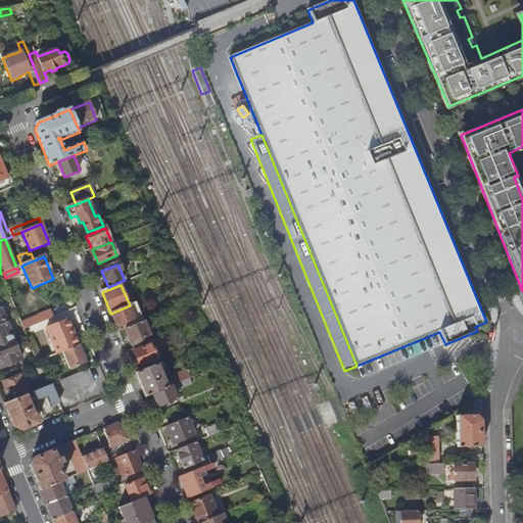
[(110,314),(120,334),(126,331),(125,330),(143,323),(135,303),(130,305),(110,314)]
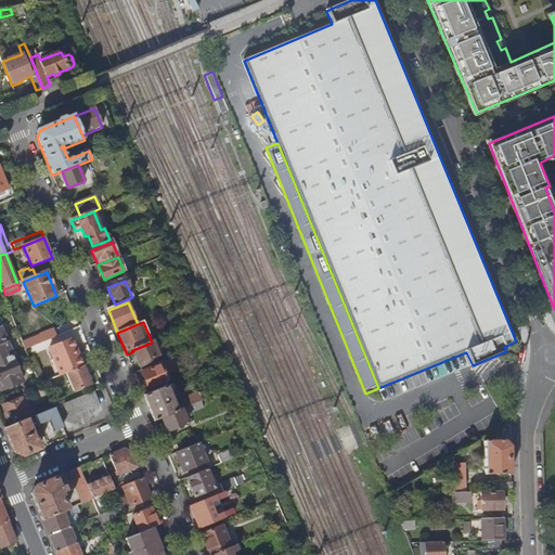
[(0,330),(0,360),(12,356),(1,330),(0,330)]
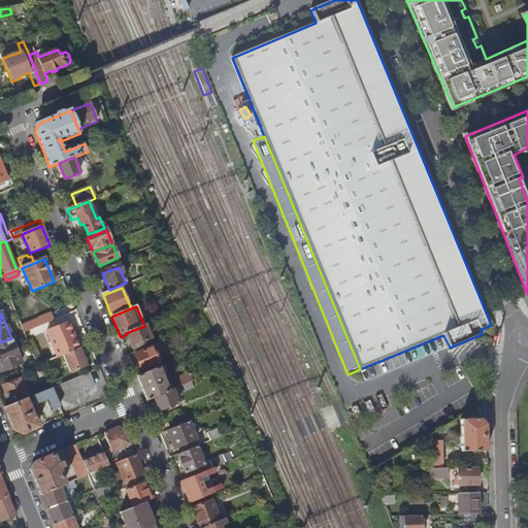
[(38,321),(22,328),(24,333),(53,322),(50,316),(38,320),(38,321)]
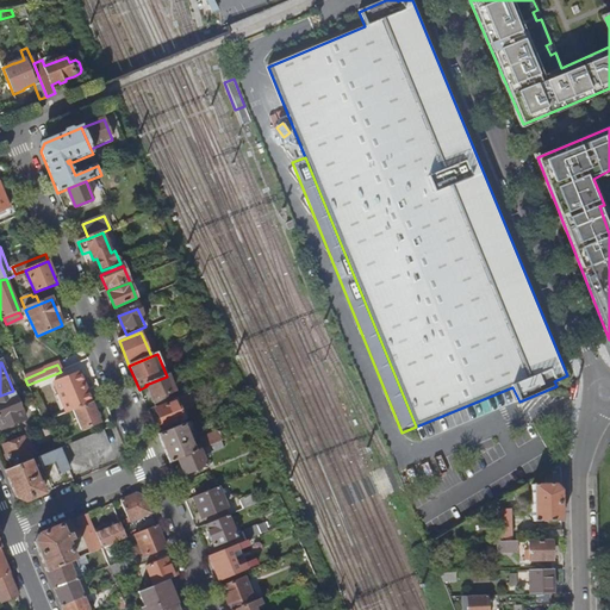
[(55,385),(67,414),(74,411),(92,404),(80,374),(55,385)]
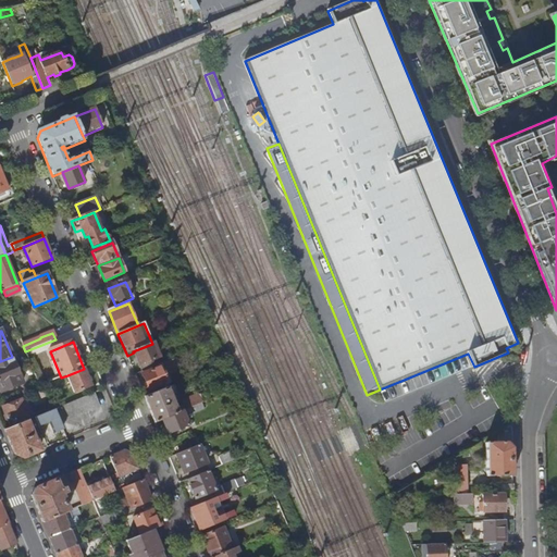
[(134,353),(140,367),(155,360),(159,358),(152,343),(152,344),(133,351),(134,353)]
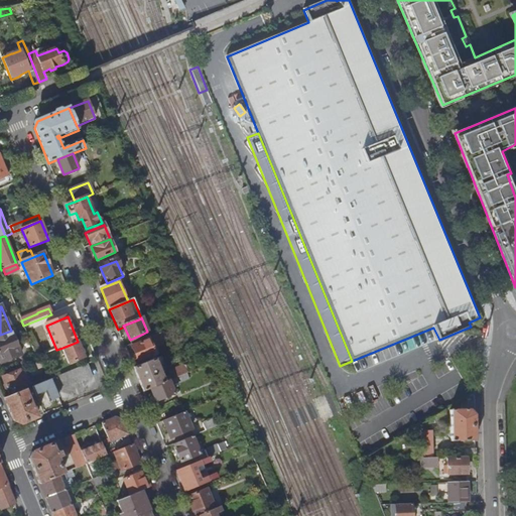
[(0,335),(0,362),(1,364),(21,355),(11,331),(0,335)]
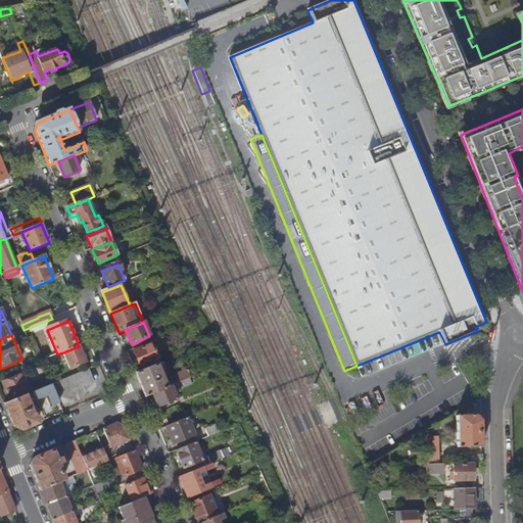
[(135,352),(141,368),(157,361),(152,349),(168,343),(165,337),(150,343),(151,346),(135,352)]
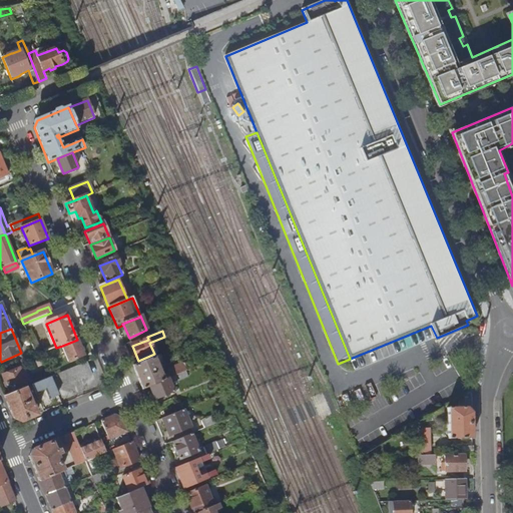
[(129,338),(131,344),(144,338),(142,332),(129,338)]
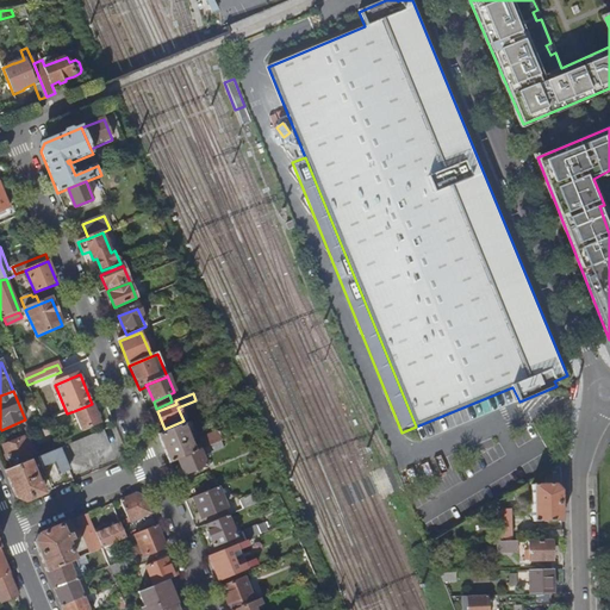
[(74,411),(79,422),(82,430),(100,423),(92,404),(74,411)]
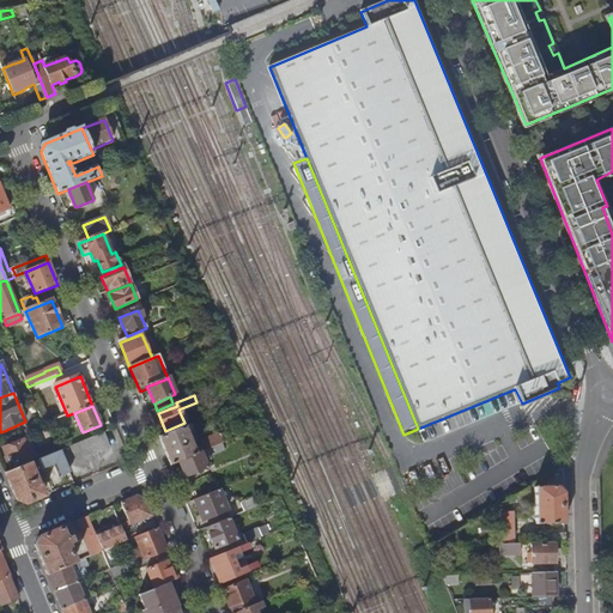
[(55,422),(59,431),(79,424),(74,413),(67,416),(55,422)]
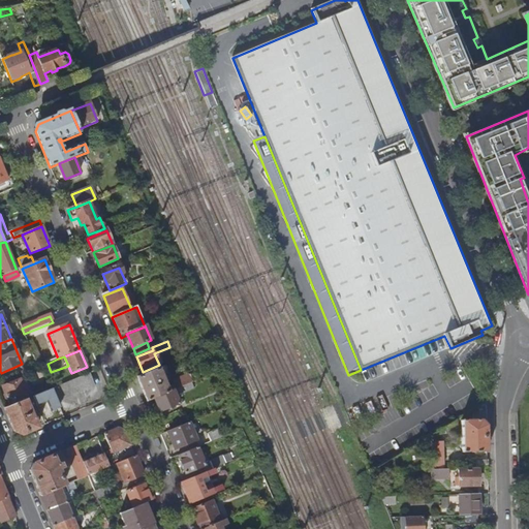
[(42,366),(47,375),(52,373),(51,372),(48,364),(42,366)]
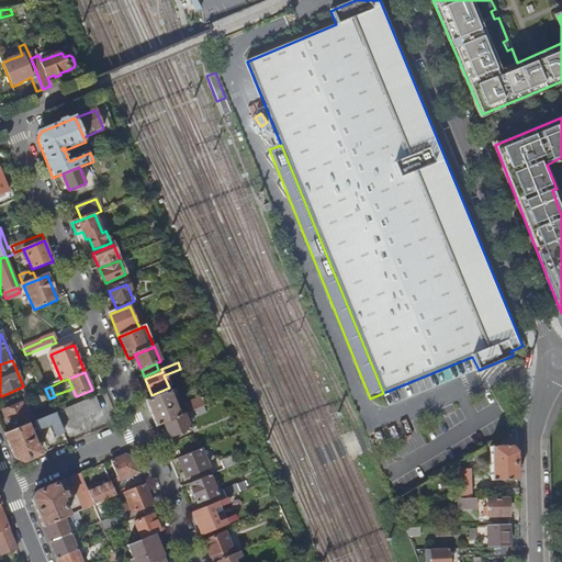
[(182,386),(146,402),(157,427),(165,424),(179,418),(171,400),(186,394),(182,386)]
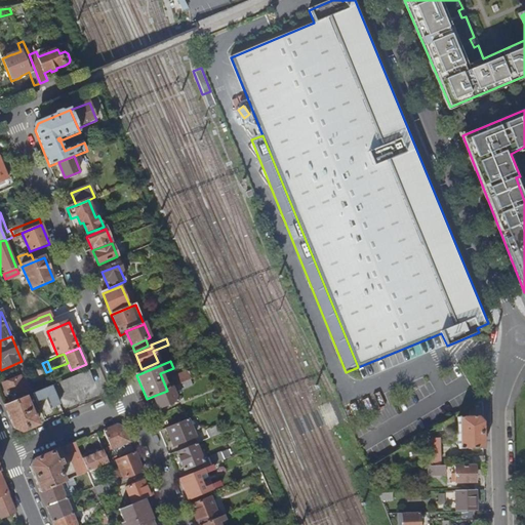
[(90,370),(51,387),(55,395),(57,400),(95,384),(90,370)]
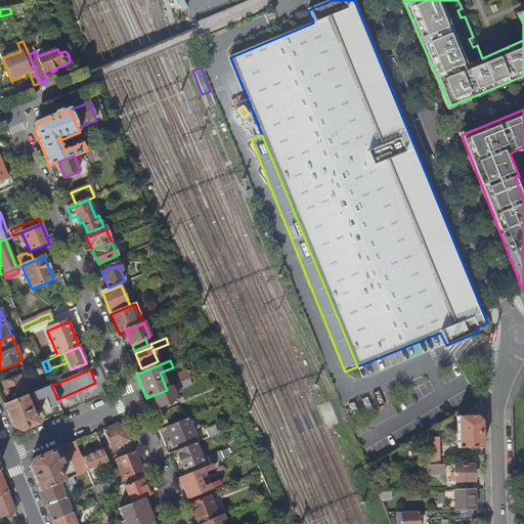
[(174,380),(176,386),(188,381),(185,375),(174,380)]
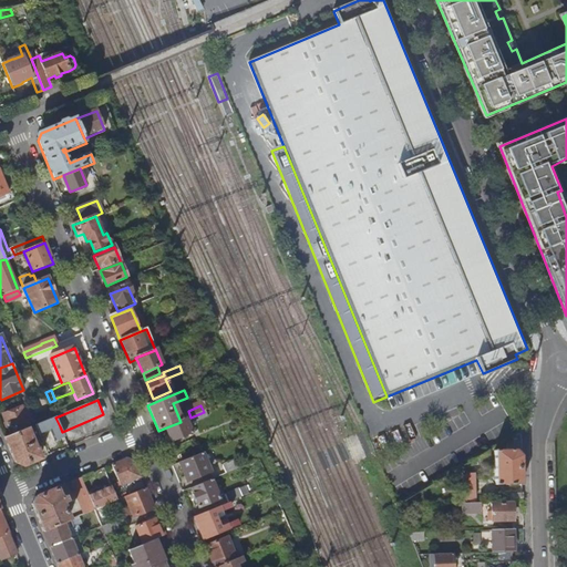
[(4,415),(12,435),(28,430),(31,428),(29,424),(34,422),(29,409),(23,411),(22,408),(4,415)]
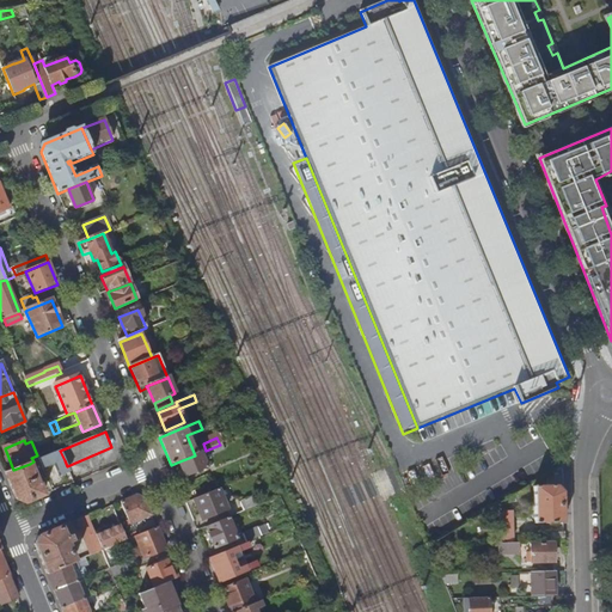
[(206,451),(202,452),(203,457),(222,448),(220,445),(206,451)]
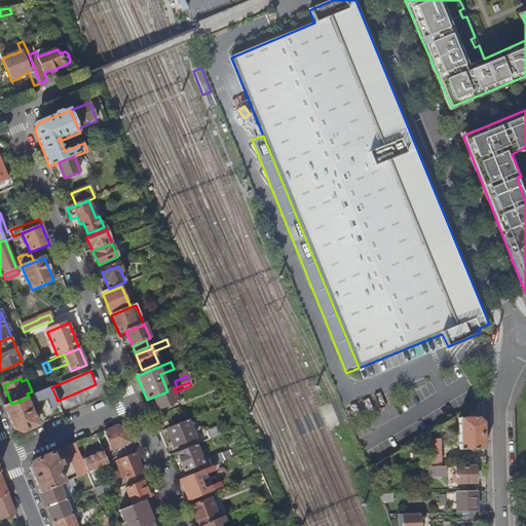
[(37,393),(41,402),(55,396),(51,387),(37,393)]
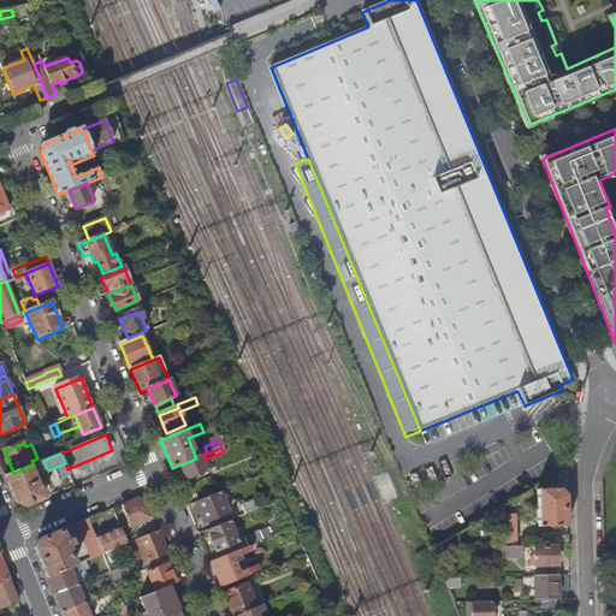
[(181,465),(187,481),(209,472),(202,456),(196,458),(181,465)]
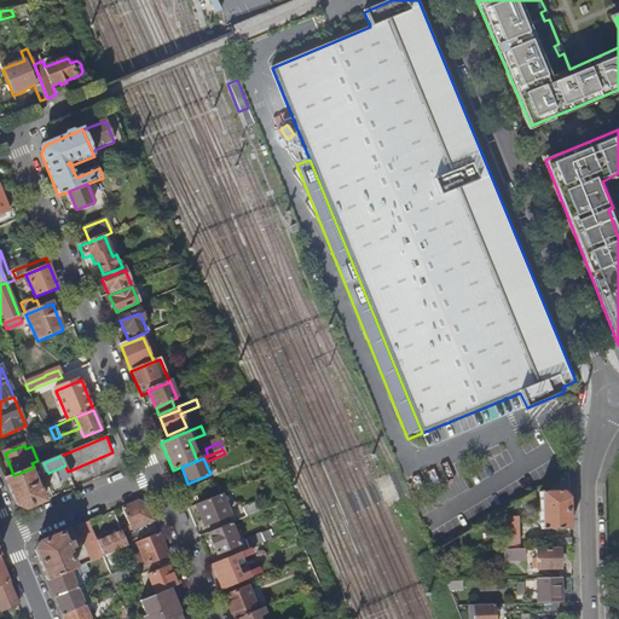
[(13,496),(18,507),(27,510),(45,502),(41,492),(40,492),(36,485),(30,469),(13,475),(6,479),(13,496)]
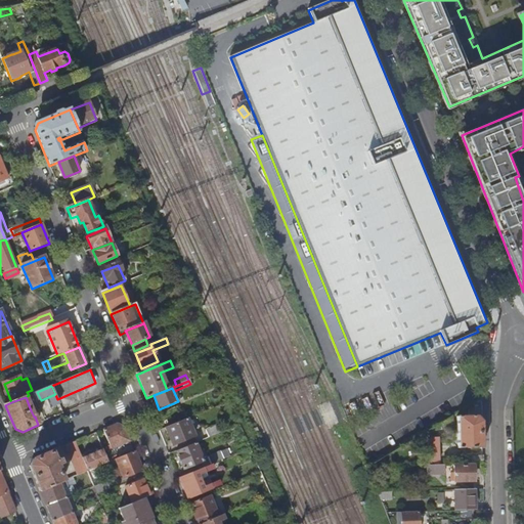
[(457,418),(459,449),(483,449),(482,408),(472,408),(469,410),(469,417),(457,418)]
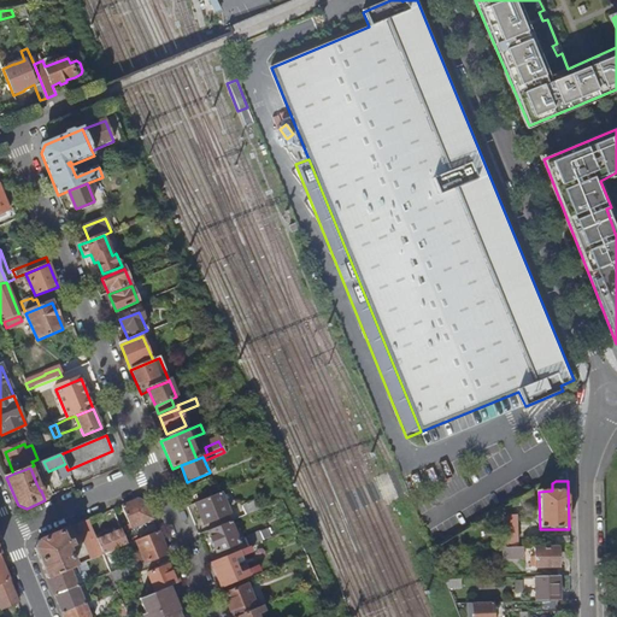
[(534,491),(512,504),(513,507),(521,507),(534,507),(534,491)]
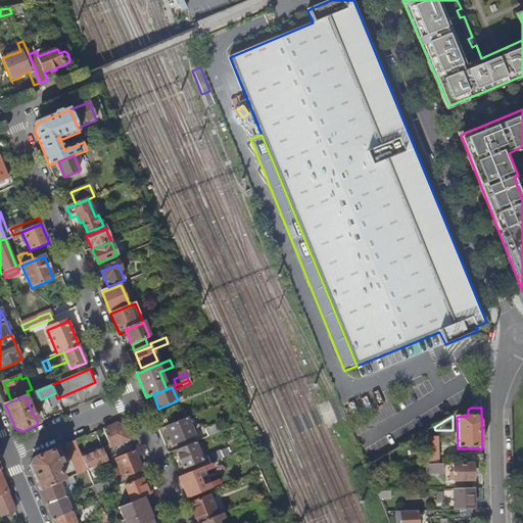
[(167,428),(174,445),(195,436),(188,419),(167,428)]
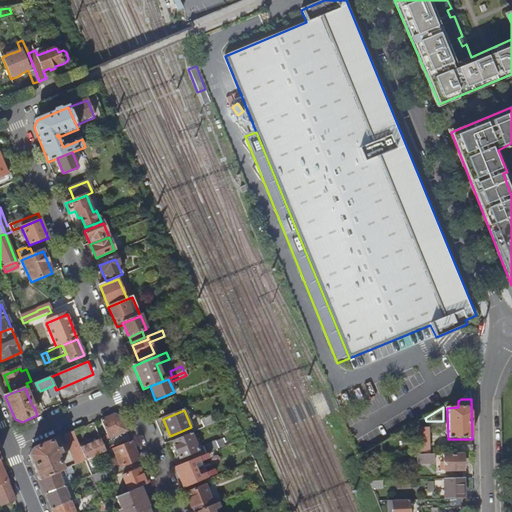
[(102,421),(108,436),(106,438),(107,441),(128,432),(122,418),(116,416),(102,421)]
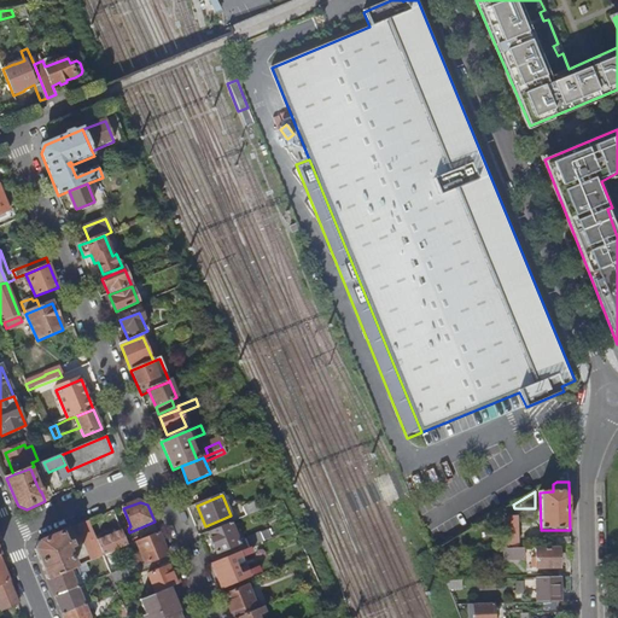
[(245,508),(249,517),(264,511),(260,502),(245,508)]
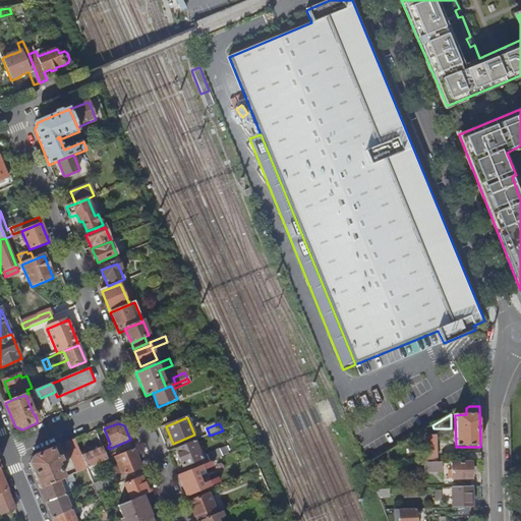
[(424,437),(425,463),(438,463),(437,436),(424,437)]
